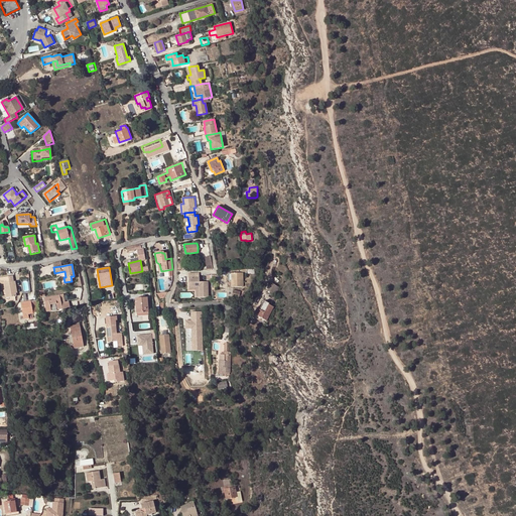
[(187,287),(199,286),(199,297),(208,296),(207,281),(199,282),(199,273),(187,274),(187,287)]
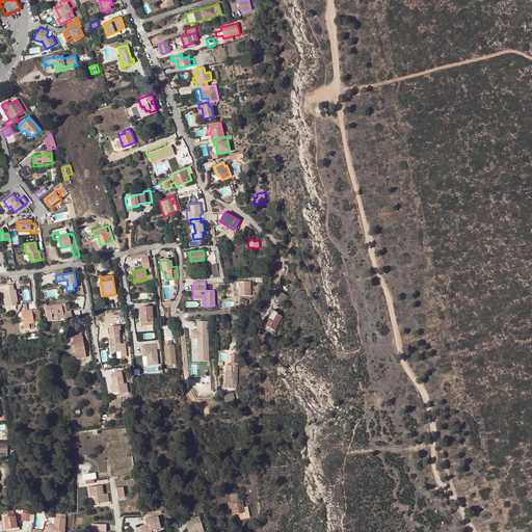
[(250,295),(249,282),(238,282),(238,291),(238,296),(250,295)]
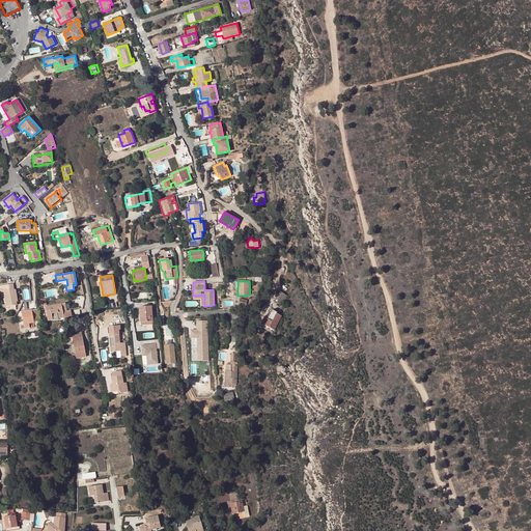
[(12,283),(0,285),(1,291),(3,291),(4,297),(2,298),(3,302),(5,302),(6,306),(17,304),(15,296),(16,296),(15,289),(14,289),(12,283)]
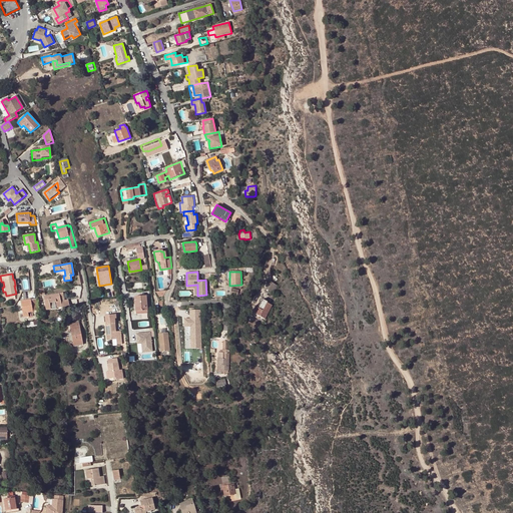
[(278,287),(269,281),(265,288),(272,292),(273,290),(276,291),(278,287)]
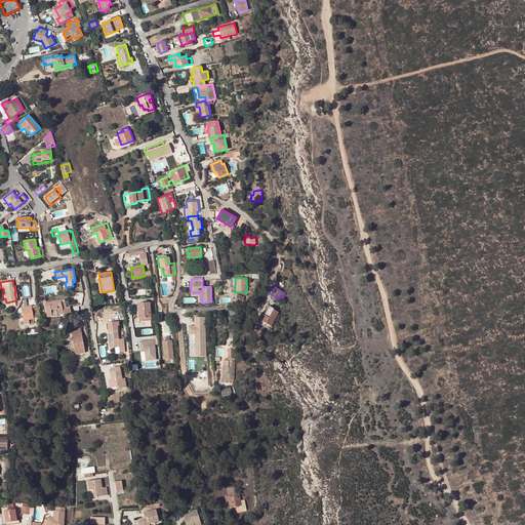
[(202,303),(202,291),(191,292),(191,295),(199,295),(199,303),(202,303)]
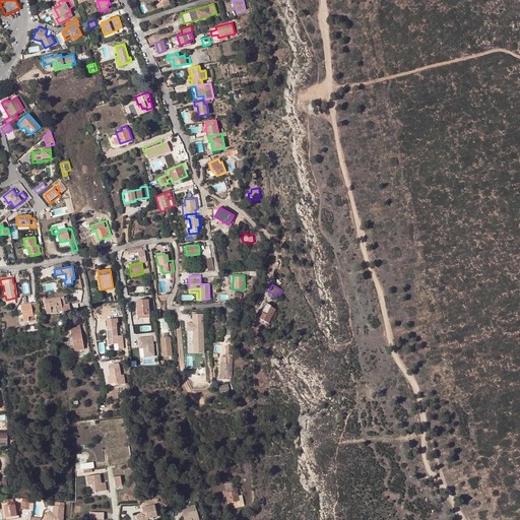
[(235,291),(233,299),(241,301),(242,294),(235,291)]
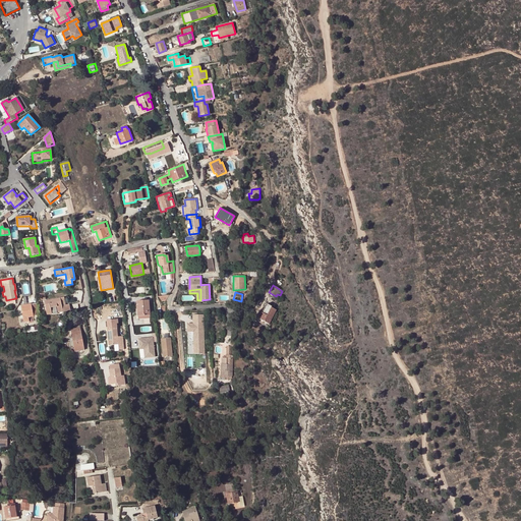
[(69,309),(69,306),(65,306),(65,304),(63,297),(43,300),(46,313),(50,312),(50,307),(56,306),(57,311),(61,310),(62,312),(64,311),(64,310),(69,309)]
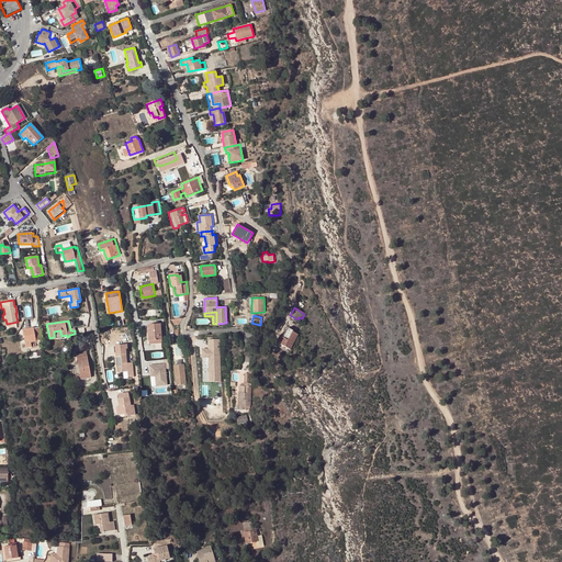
[(147,325),(148,328),(146,329),(147,340),(148,340),(160,340),(161,339),(160,330),(164,330),(163,327),(160,327),(160,324),(147,325)]
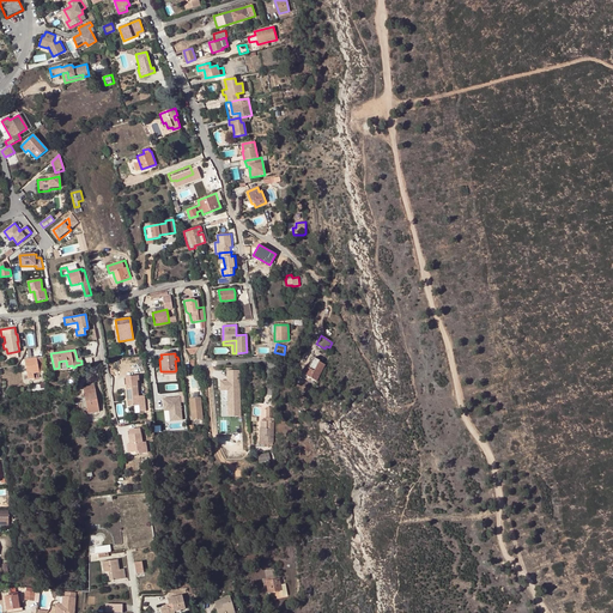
[(35,378),(34,374),(38,372),(40,372),(38,371),(43,370),(42,357),(25,359),(29,378),(35,378)]
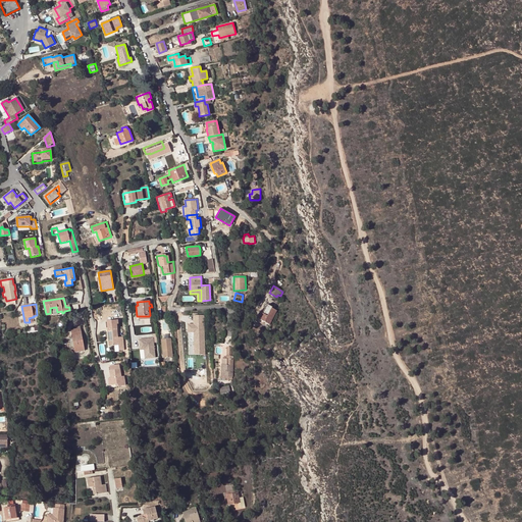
[(262,313),(260,312),(257,318),(269,324),(276,310),(271,308),(271,307),(266,305),(262,313)]
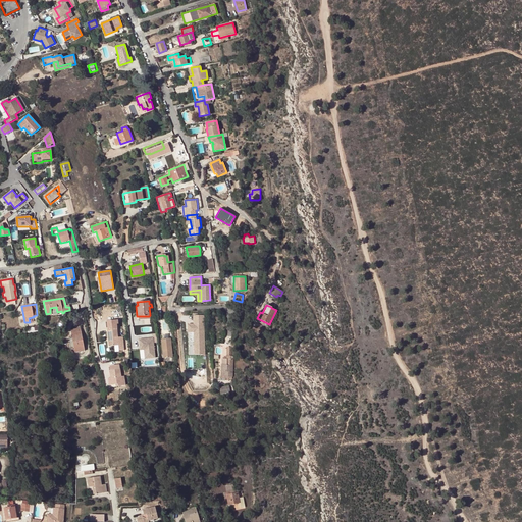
[(195,323),(190,323),(190,332),(195,332),(196,354),(207,354),(206,314),(195,314),(195,323)]
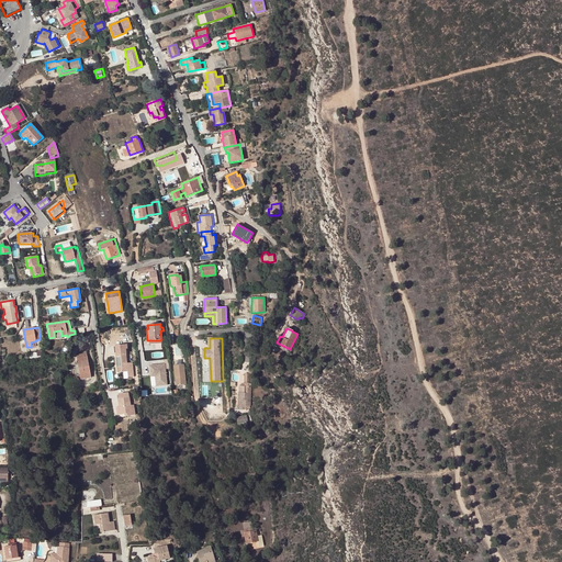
[(288,352),(290,349),(277,343),(276,346),(288,352)]
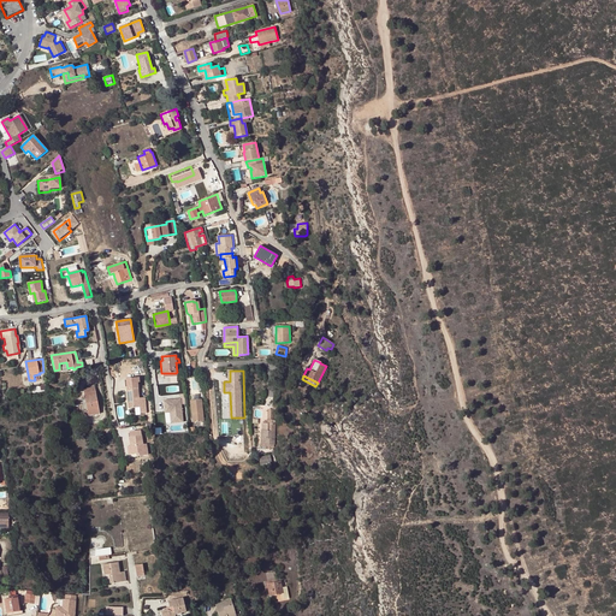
[(125,379),(128,408),(140,407),(140,414),(148,413),(146,397),(138,398),(137,383),(140,383),(138,378),(125,379)]
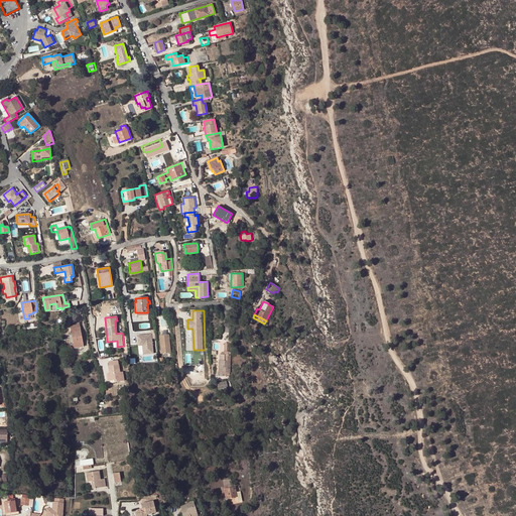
[(70,326),(72,337),(73,342),(74,348),(83,346),(80,325),(70,326)]
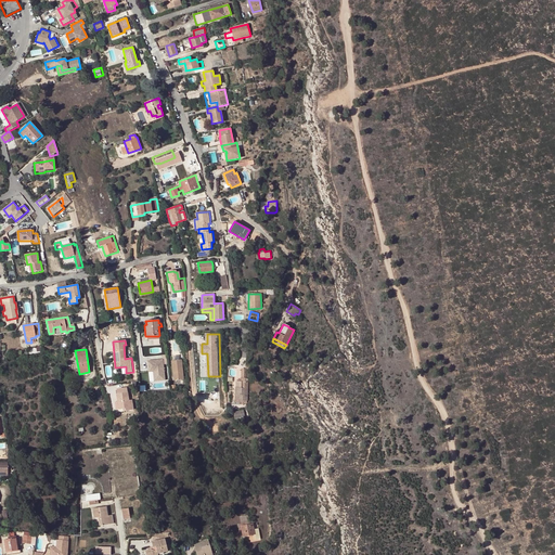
[(151,368),(151,371),(152,381),(164,379),(162,359),(145,361),(146,368),(151,368)]
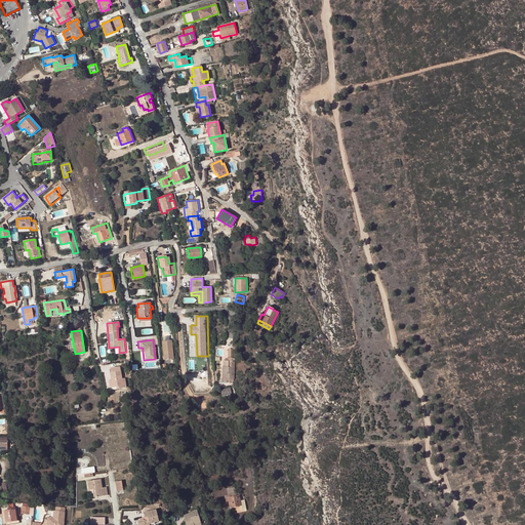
[(161,341),(162,352),(163,352),(164,360),(171,360),(170,341),(161,341)]
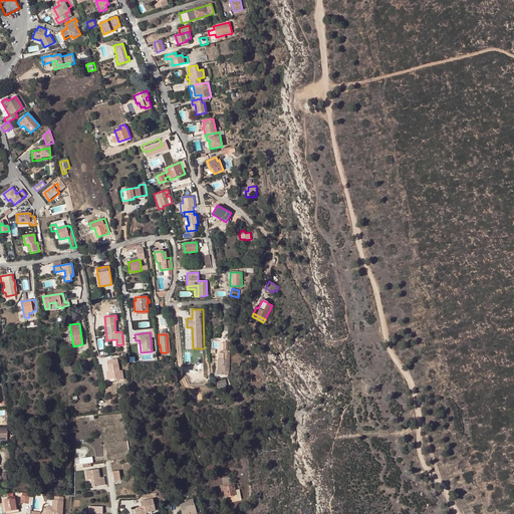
[(220,370),(229,370),(230,350),(228,350),(223,350),(223,358),(220,358),(220,365),(220,370)]
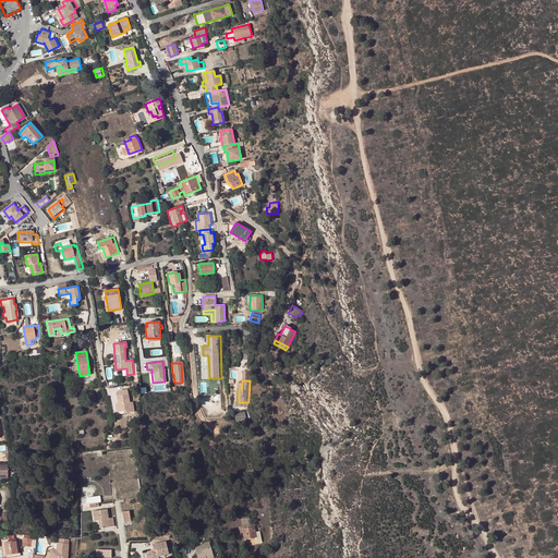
[(118,403),(114,404),(116,412),(119,411),(119,412),(123,411),(126,411),(128,413),(134,412),(133,407),(130,407),(126,389),(117,391),(118,395),(116,396),(118,403)]
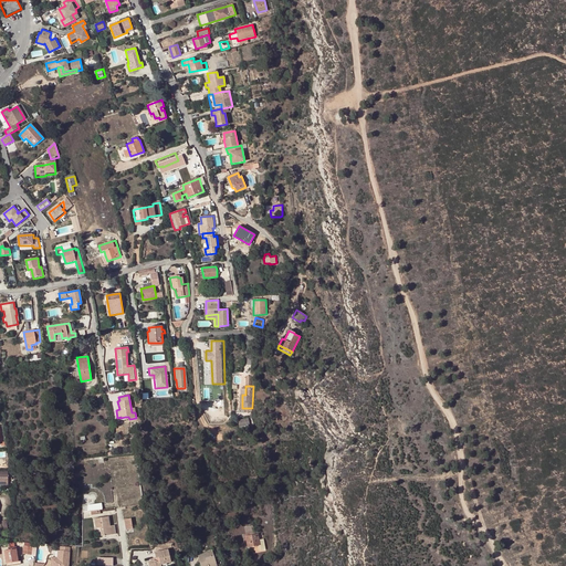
[(113,462),(114,471),(116,471),(118,470),(121,470),(122,479),(135,477),(134,469),(129,469),(128,460),(113,462)]
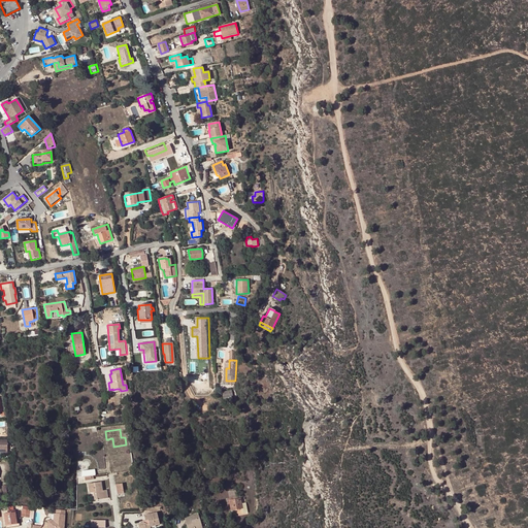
[(0,439),(0,448),(7,449),(7,448),(10,448),(10,440),(0,439)]
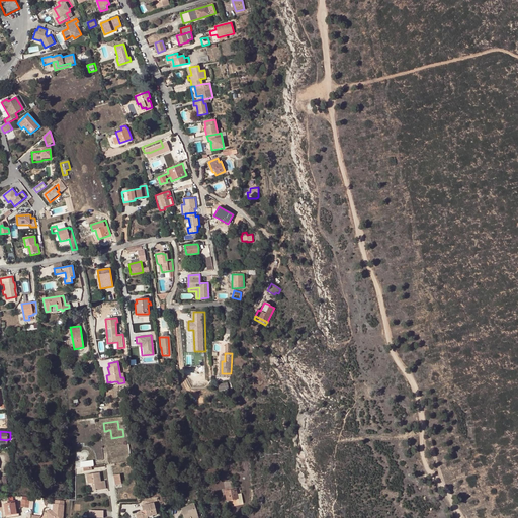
[(91,466),(93,466),(92,461),(85,462),(85,456),(86,456),(87,455),(88,454),(87,453),(87,452),(86,452),(86,451),(85,451),(84,452),(83,452),(83,453),(83,454),(83,455),(81,455),(80,468),(83,467),(91,466)]
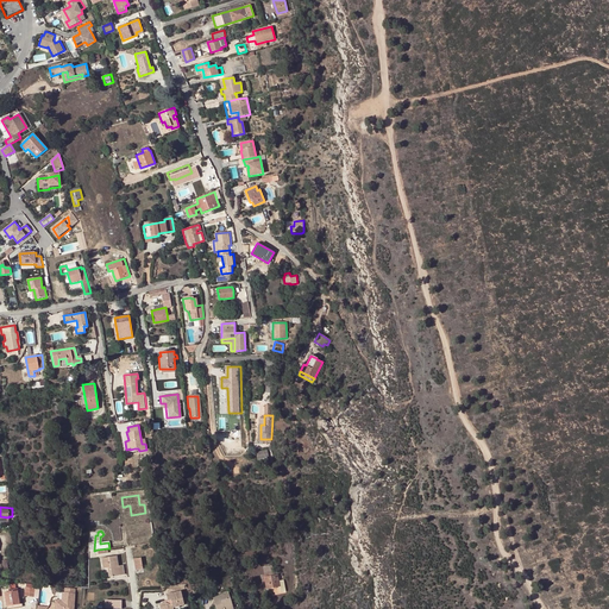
[(102,567),(107,567),(110,567),(112,576),(125,575),(124,565),(119,566),(117,556),(101,558),(102,567)]
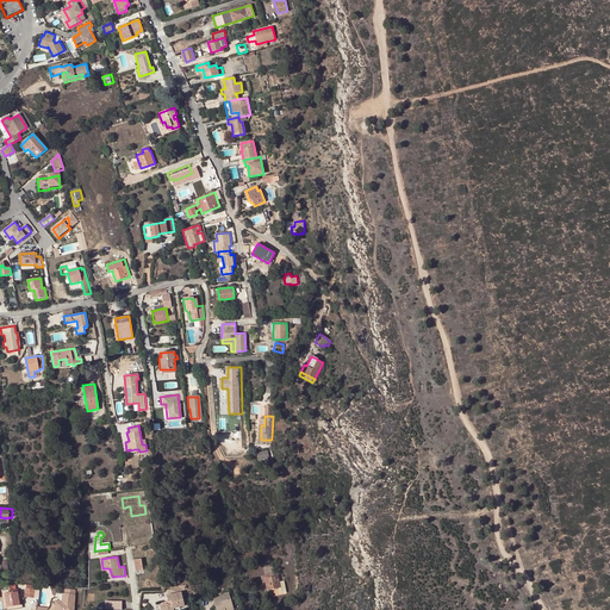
[(286,592),(284,580),(279,582),(278,572),(274,573),(273,566),(263,567),(265,576),(268,574),(269,577),(265,578),(267,590),(280,587),(281,593),(286,592)]
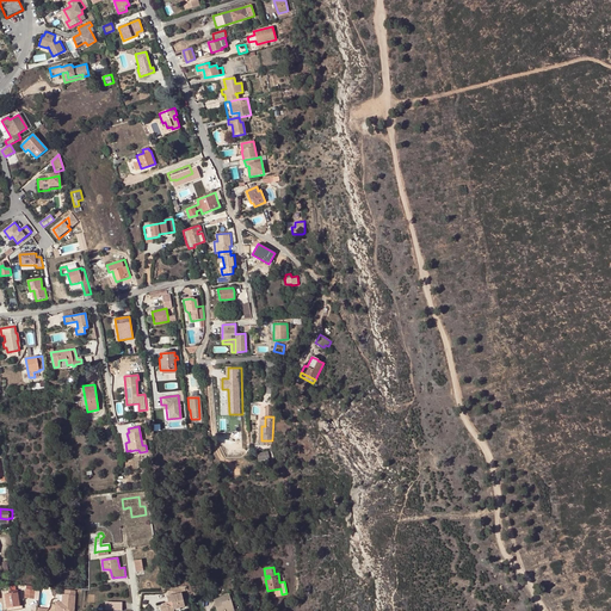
[(63,594),(63,604),(54,604),(53,610),(73,610),(74,591),(63,590),(63,594)]
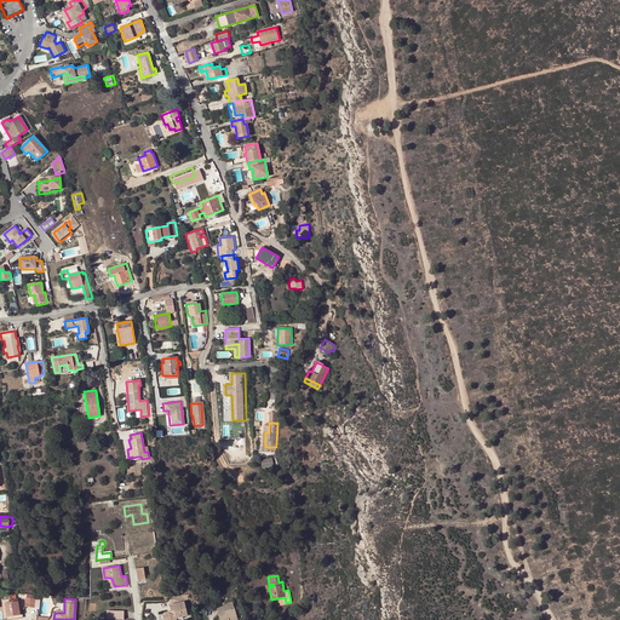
[(4,603),(6,616),(7,616),(19,614),(18,601),(4,603)]
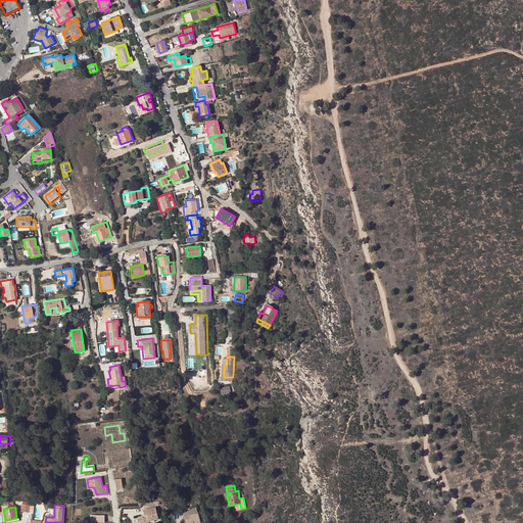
[(143,515),(144,517),(139,518),(137,519),(137,522),(148,522),(158,519),(155,508),(142,511),(143,515)]
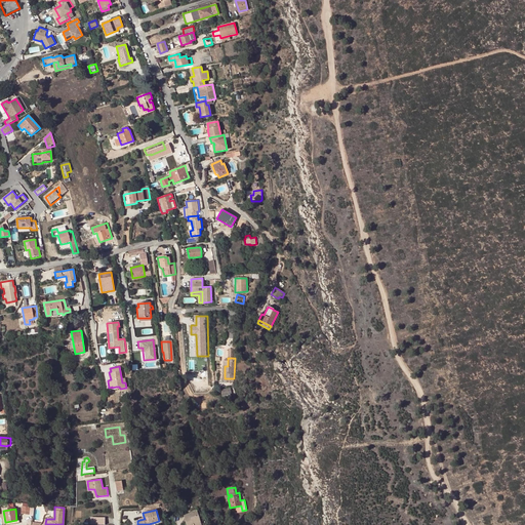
[(52,511),(52,517),(46,517),(46,519),(54,519),(54,511),(52,511)]
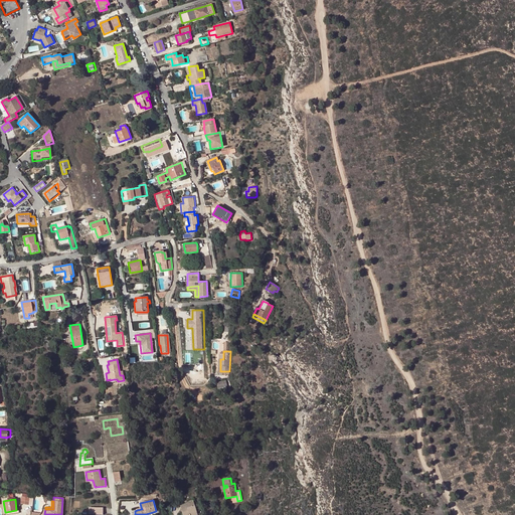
[(197,514),(193,501),(180,505),(183,514),(197,514)]
